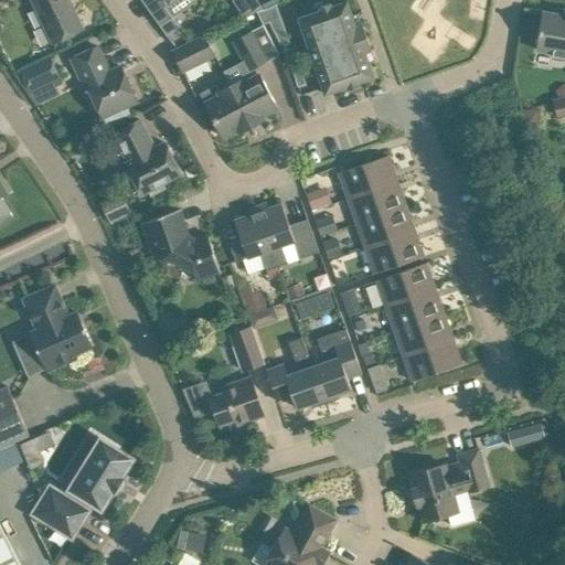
[(32,0),(53,41),(83,28),(70,0),(32,0)]
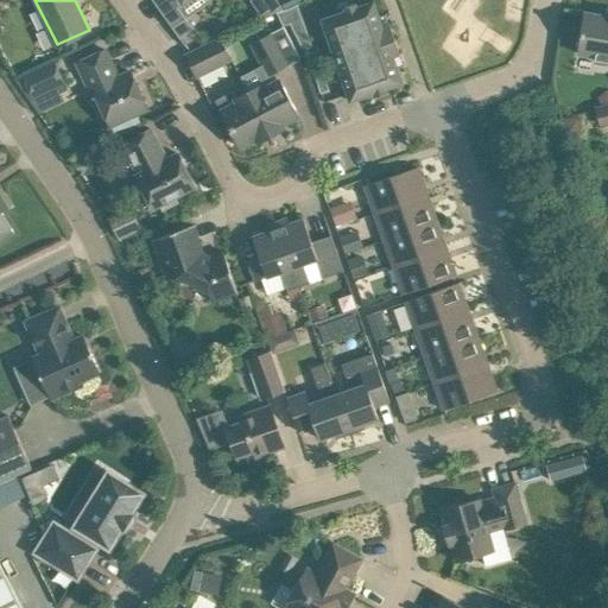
[(152,0),(179,38),(194,27),(177,5),(182,1),(183,4),(187,0),(152,0)]
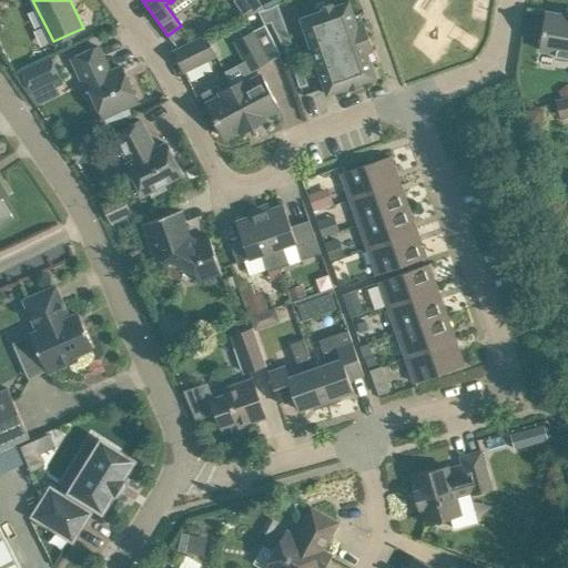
[(334,6),(333,2),(321,7),(322,10),(301,18),(327,94),(350,87),(351,90),(362,85),(361,82),(376,77),(372,63),(377,61),(361,12),(354,14),(350,0),(334,6)]
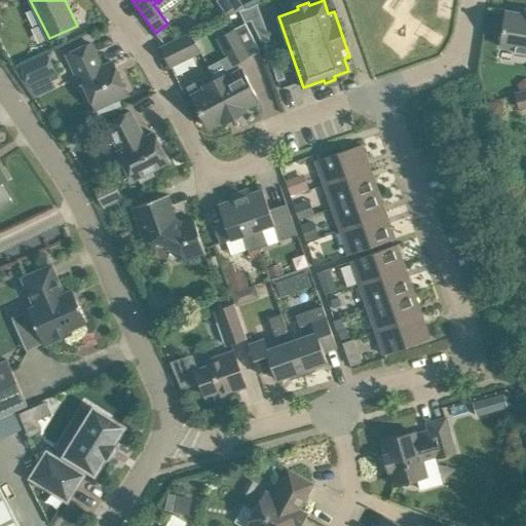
[(251,20),(262,42),(270,40),(257,3),(250,7),(239,10),(245,22),(251,20)]
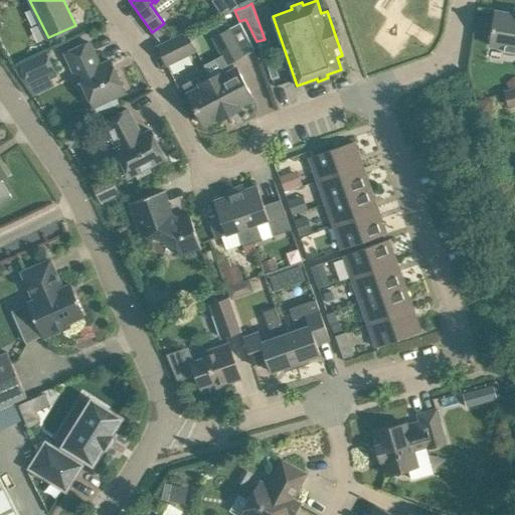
[(505,52),(514,53),(514,13),(495,10),(490,45),(505,47),(505,52)]
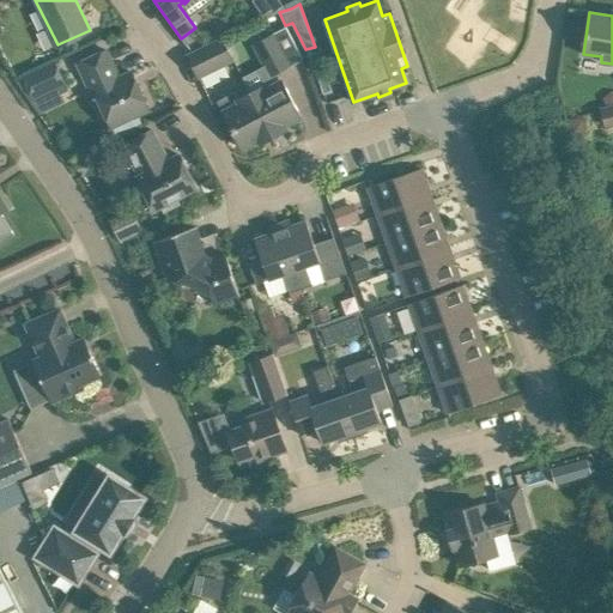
[(290,66),(273,34),(254,43),(271,76),(290,66)]
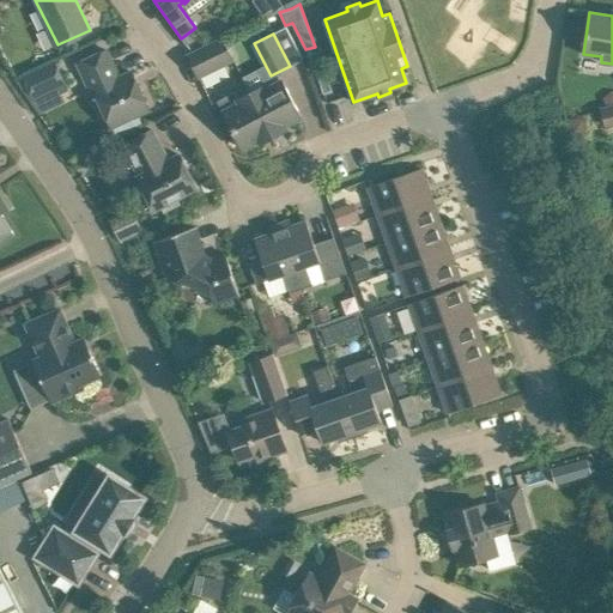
[(187,55),(198,77),(232,59),(222,38),(187,55)]
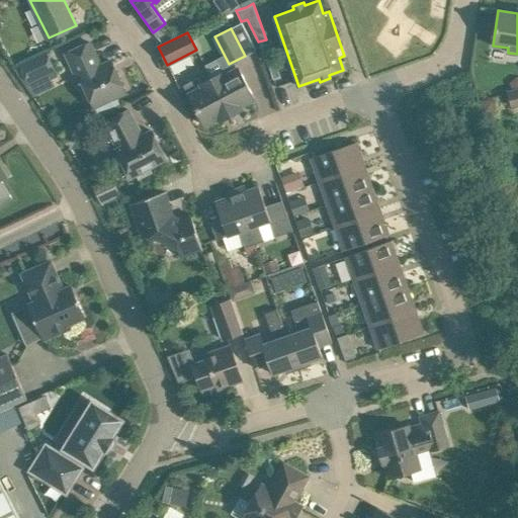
[(111,60),(100,65),(89,41),(66,53),(78,78),(80,77),(94,106),(125,92),(111,60)]
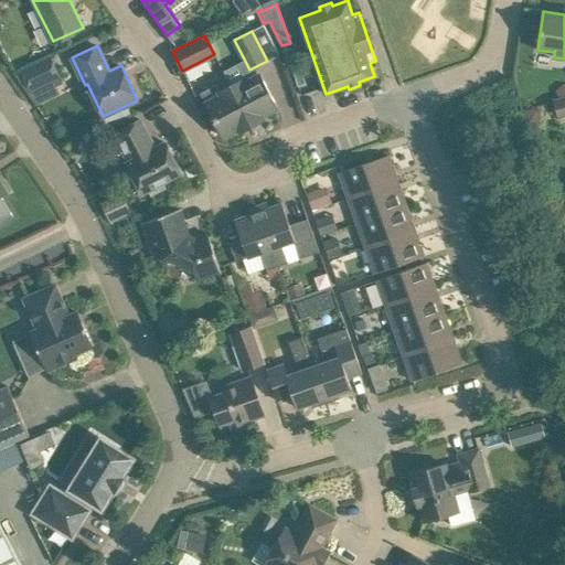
[(52,56),(22,71),(31,89),(60,75),(52,56)]
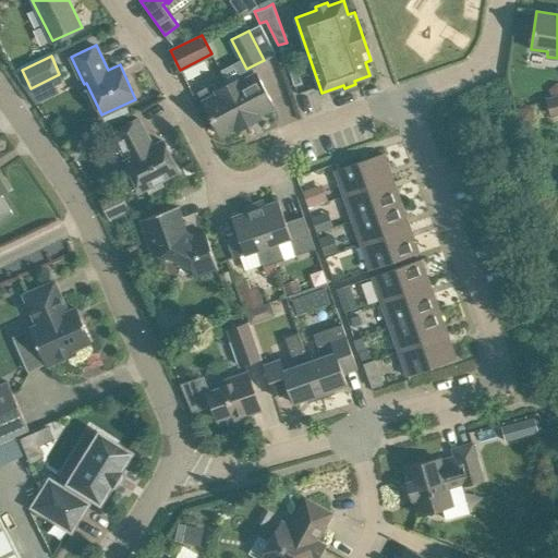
[(287,62),(294,85),(302,82),(294,60),(287,62)]
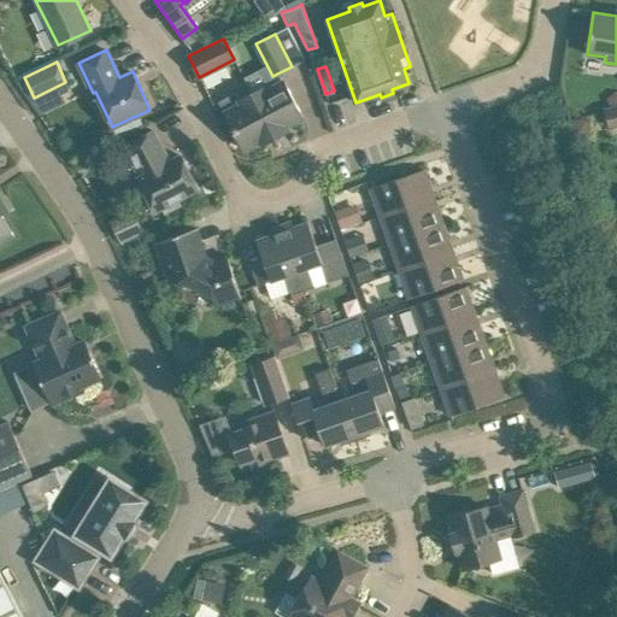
[(264,86),(252,92),(275,137),(288,130),(286,125),(303,117),(283,81),(266,89),(264,86)]
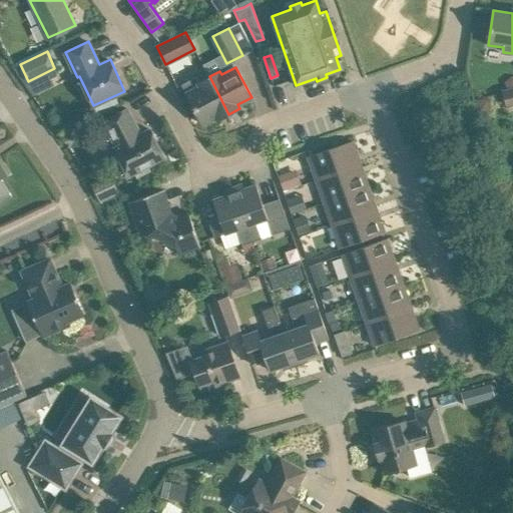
[(216,116),(218,119),(228,114),(209,76),(199,82),(196,76),(181,84),(202,123),(216,116)]
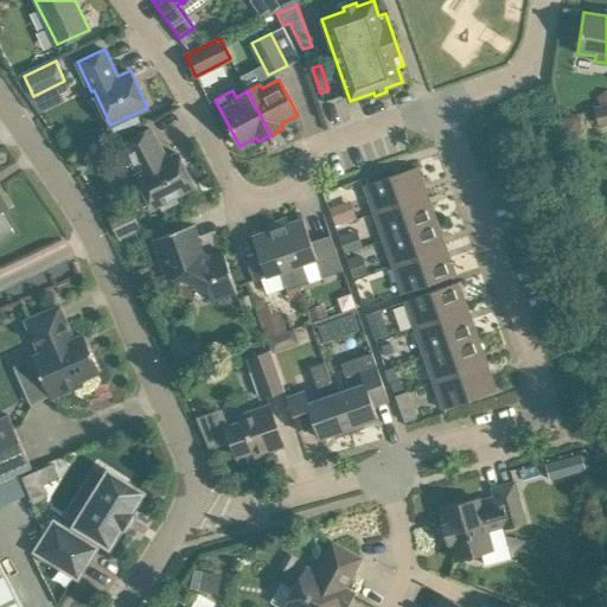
[(606,104),(595,108),(600,125),(606,122),(606,104)]
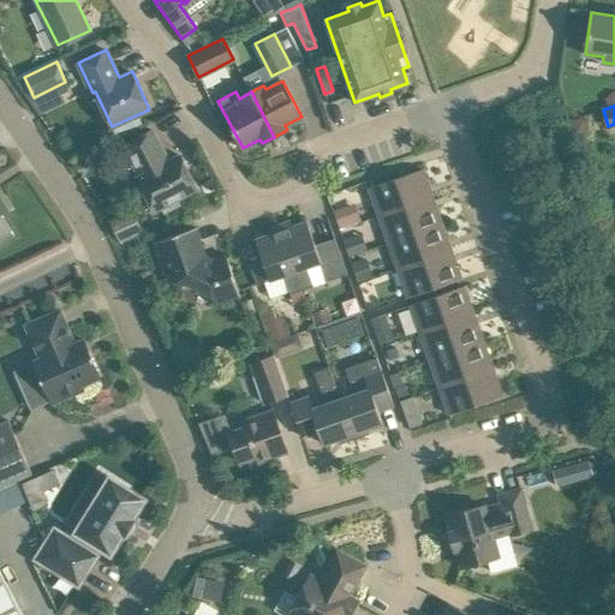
[(161,207),(165,213),(180,204),(178,198),(197,189),(179,154),(168,160),(153,130),(124,145),(139,175),(137,177),(155,210),(161,207)]
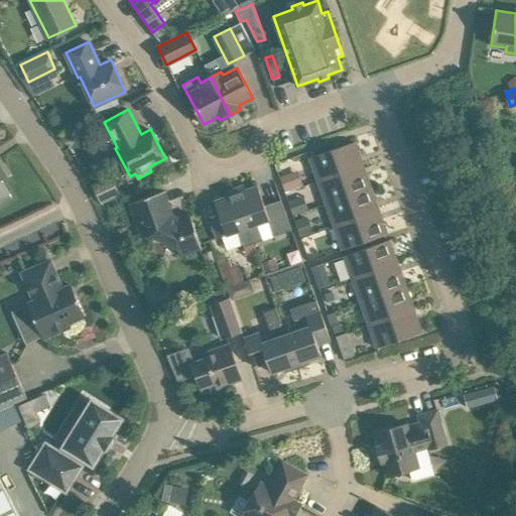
[(309,157),(317,180),(363,164),(355,141),(309,157)]
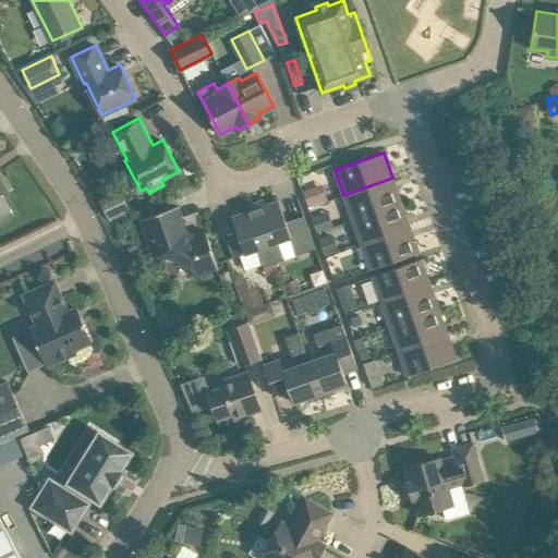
[(343,195),(352,220),(401,203),(392,178),(343,195)]
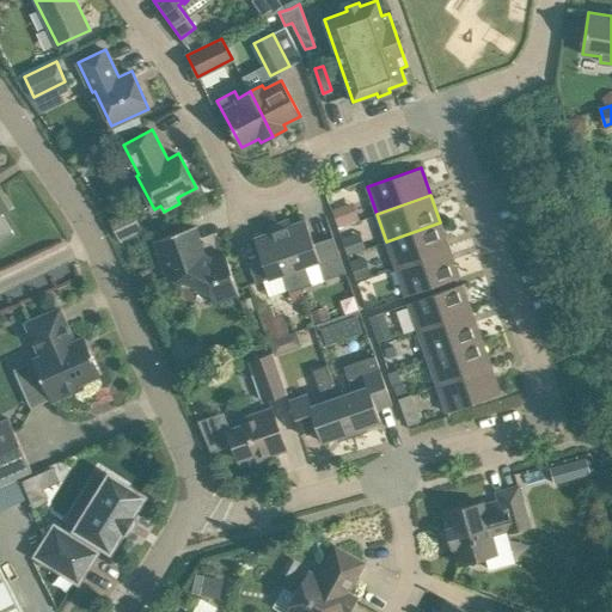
[(288,219),(277,224),(300,288),(312,285),(305,265),(318,261),(325,280),(346,273),(332,237),(313,243),(305,220),(291,225),(288,219)]
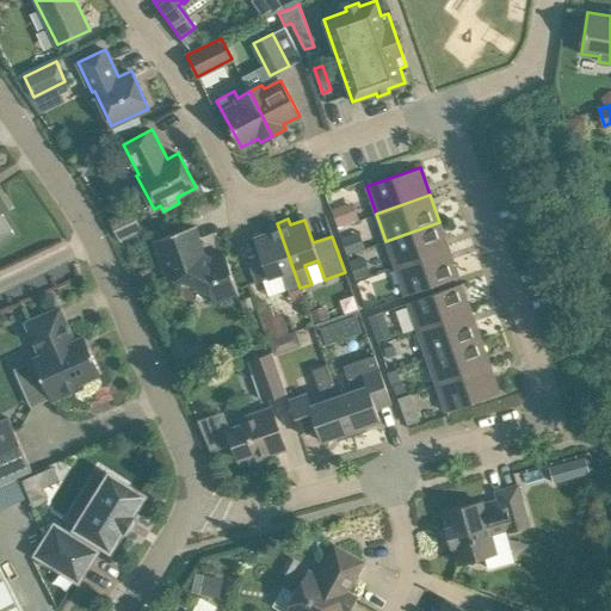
[(386,241),(395,267),(449,250),(439,222),(386,241)]
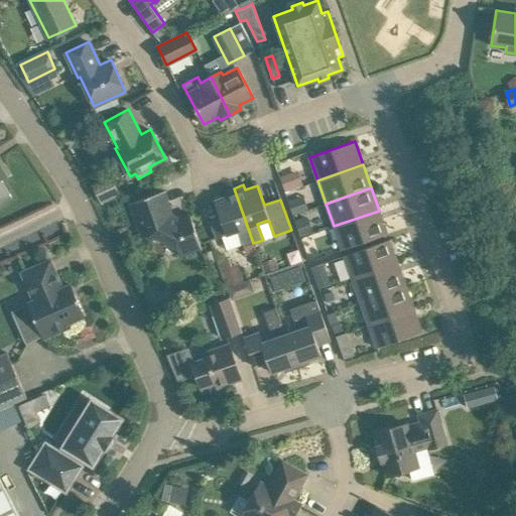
[(220,218),(210,222),(216,238),(222,236),(227,250),(228,250),(243,244),(244,246),(252,243),(253,243),(234,188),(225,191),(227,196),(214,201),(220,218)]
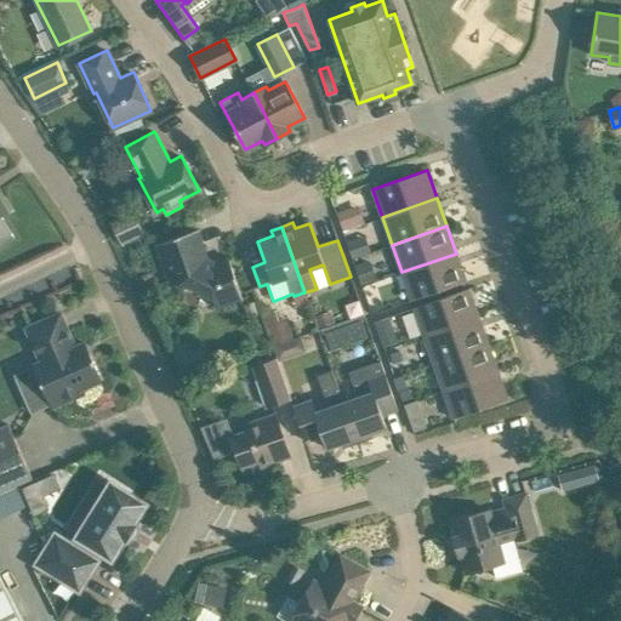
[(198,229),(157,244),(163,263),(174,260),(181,281),(212,297),(216,307),(243,298),(228,257),(215,262),(208,258),(198,229)]
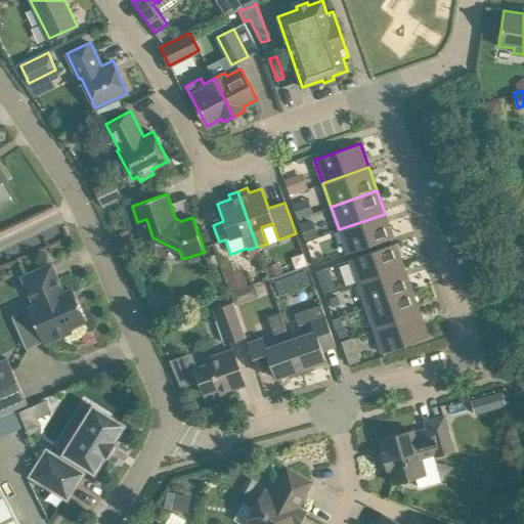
[(339,229),(348,253),(393,237),(385,214),(339,229)]
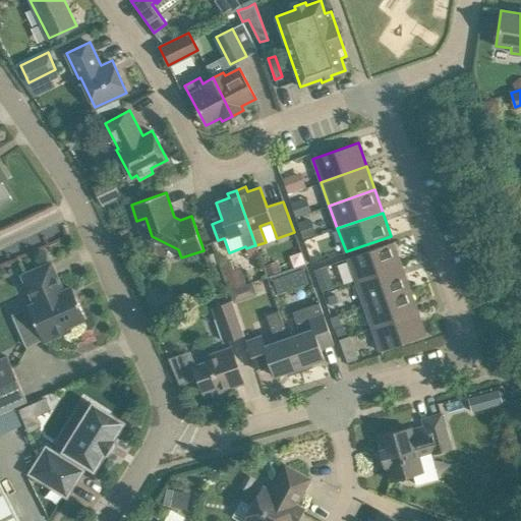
[(348,257),(356,281),(401,266),(393,241),(348,257)]
